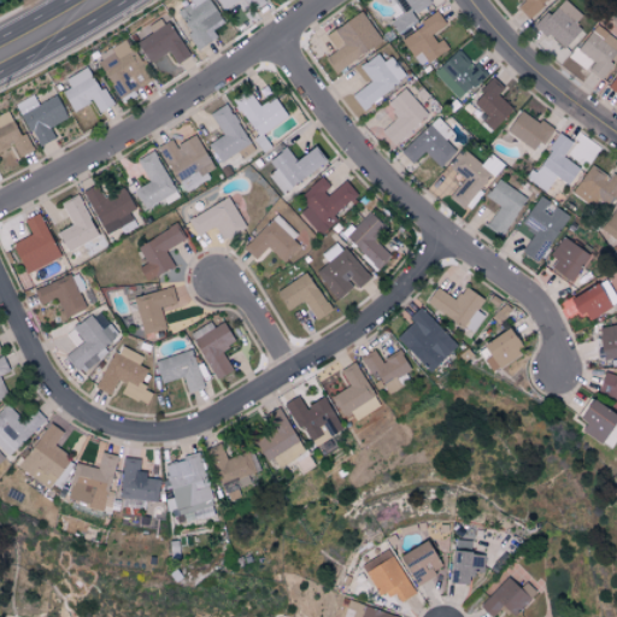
[(217,36),(212,30),(223,23),(209,0),(182,0),(172,6),(199,48),(217,36)]
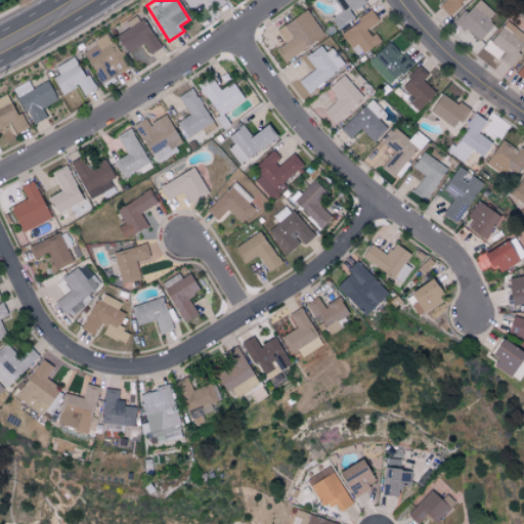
[(184,0),(189,8),(204,0),(207,0),(213,9),(223,3),(221,0),(184,0)]
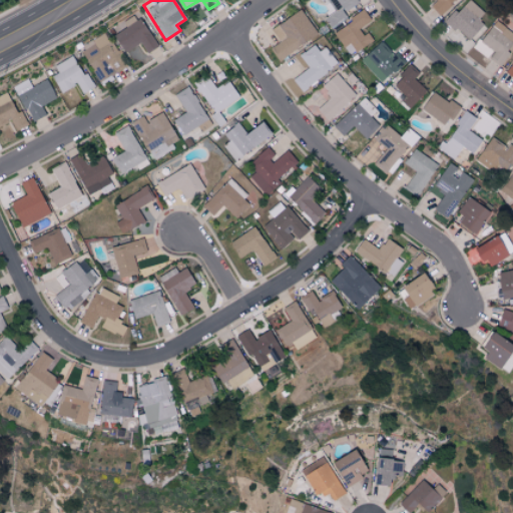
[(356,4),(353,0),(320,0),(322,2),(325,0),(328,0),(335,10),(324,17),(331,28),(347,18),(343,12),(356,4)]
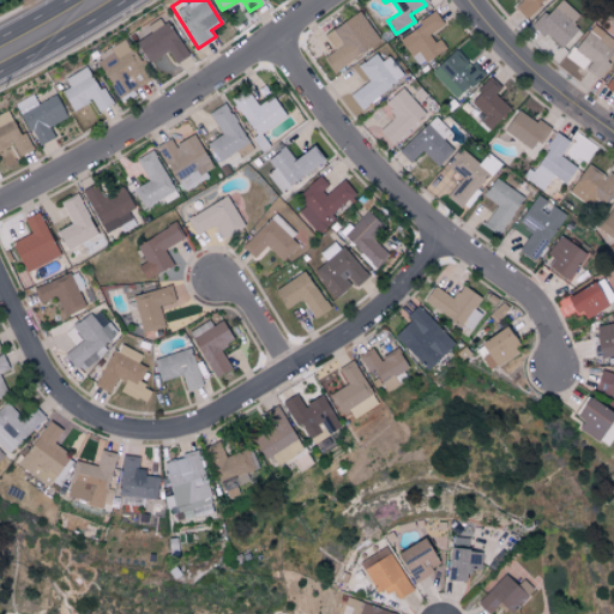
[(525,18),(543,0),(516,0),(519,2),(515,6),(525,18)]
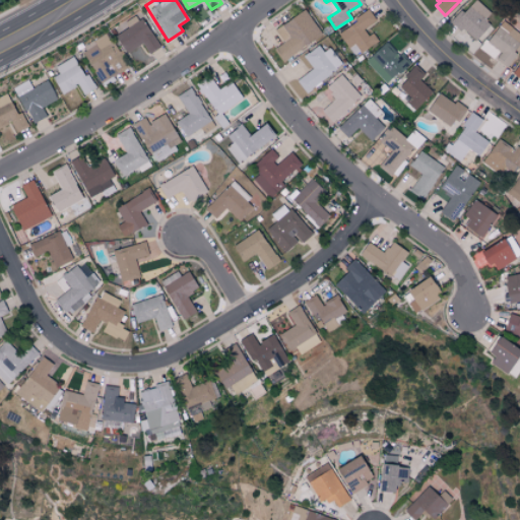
[(471,0),(452,21),(471,40),(494,17),(475,0),(471,0)]
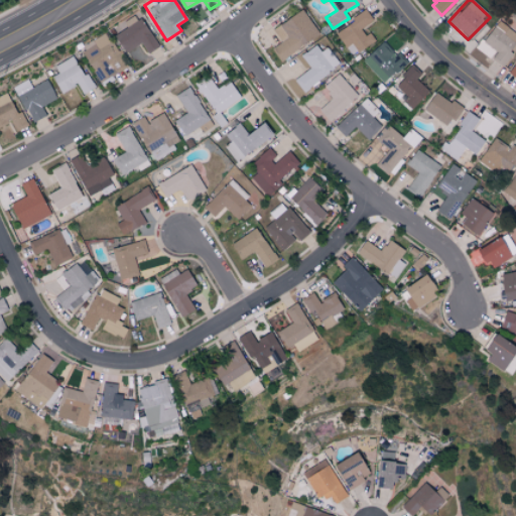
[(318,36),(303,9),(272,27),(280,42),(272,47),(278,58),(318,36)]
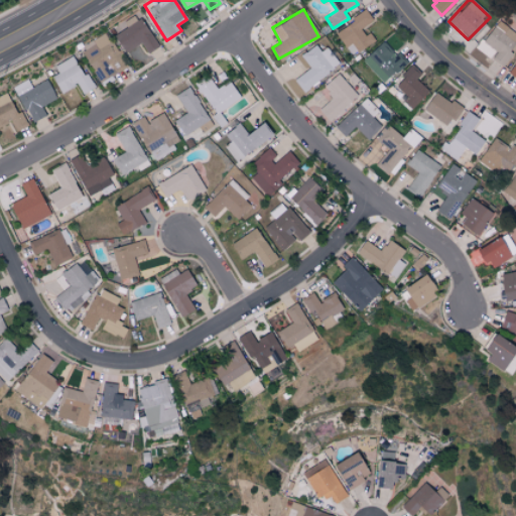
[(335,34),(353,56),(373,40),(363,27),(373,19),(365,10),(335,34)]
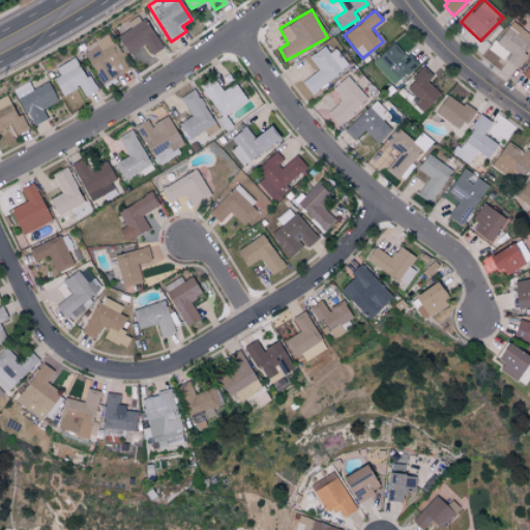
[(151,55),(163,48),(145,19),(117,35),(128,54),(144,43),(151,55)]
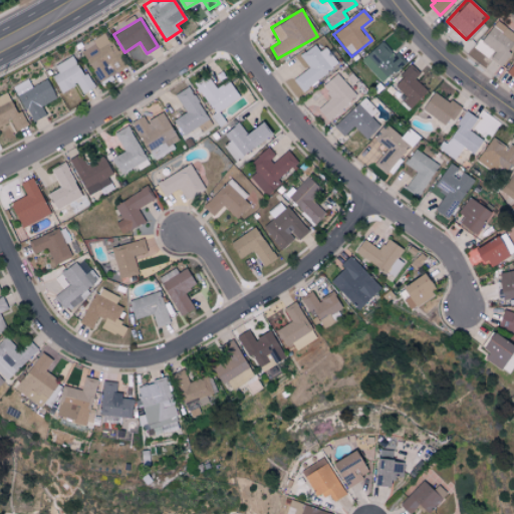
[(494,52),(489,57),(501,66),(511,53),(507,50),(513,41),(513,34),(496,20),(480,40),(494,52)]
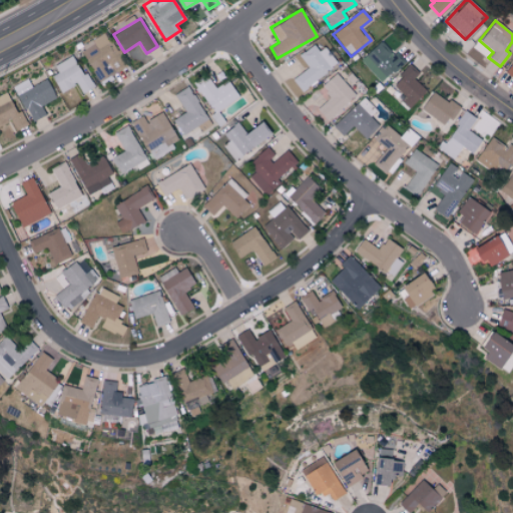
[(99,81),(124,67),(105,32),(79,47),(99,81)]
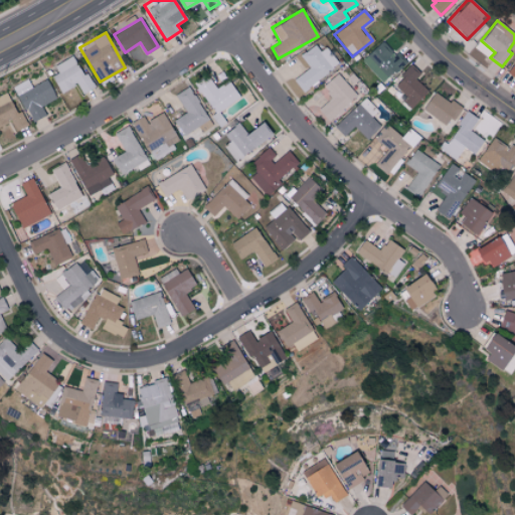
[(383,82),(404,62),(383,40),(362,60),(383,82)]
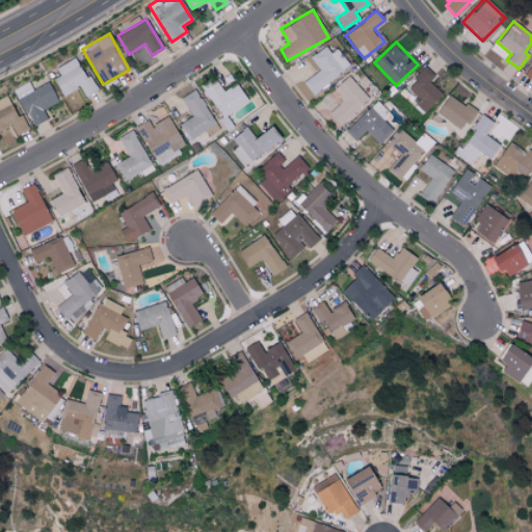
[(338,48),(330,53),(325,46),(310,57),(320,71),(303,82),(312,94),(350,67),(338,48)]
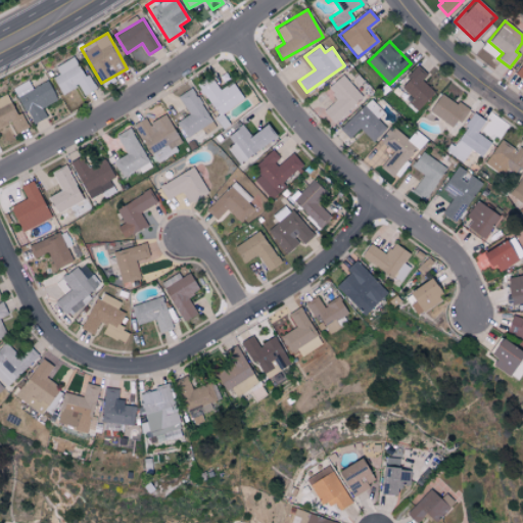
[(96,88),(88,74),(85,76),(74,56),(55,66),(59,74),(52,78),(62,94),(78,86),(84,95),(96,88)]
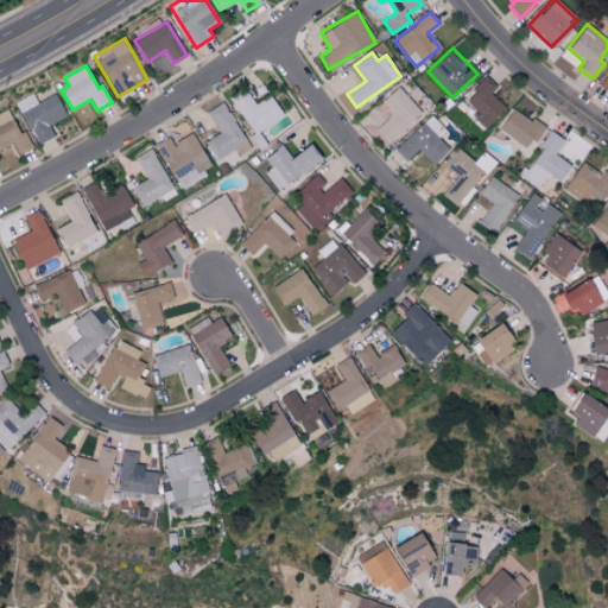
[(464,100),(476,111),(472,116),(485,128),(505,107),(489,93),(496,86),(486,76),(464,100)]
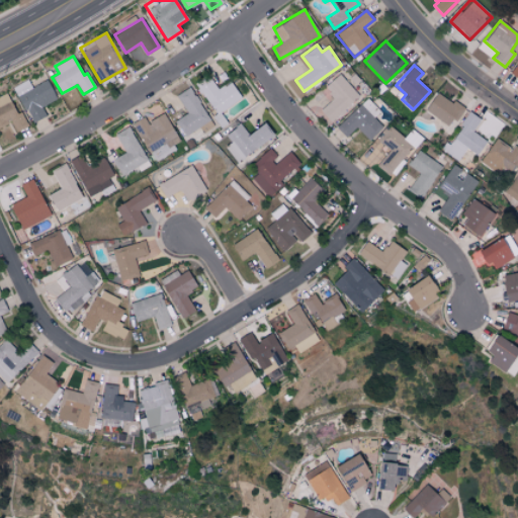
[(194,82),(216,114),(241,98),(230,81),(218,89),(206,74),(194,82)]
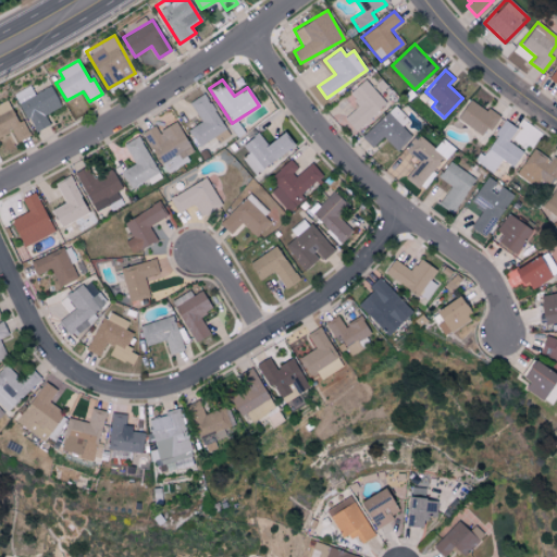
[(359,106),(344,119),(355,131),(386,103),(364,79),(348,94),(359,106)]
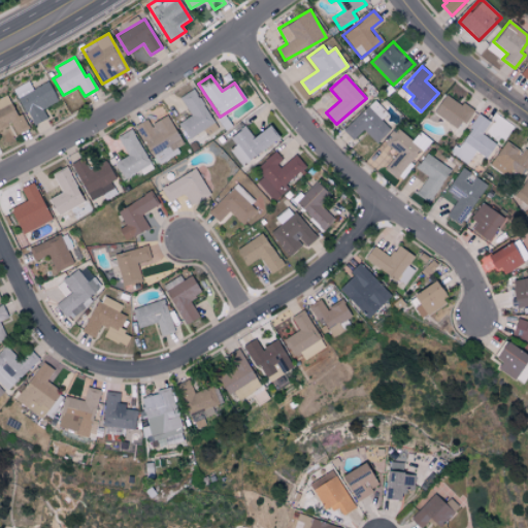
[(32,126),(47,119),(42,108),(58,101),(48,81),(32,89),(28,81),(14,88),(32,126)]
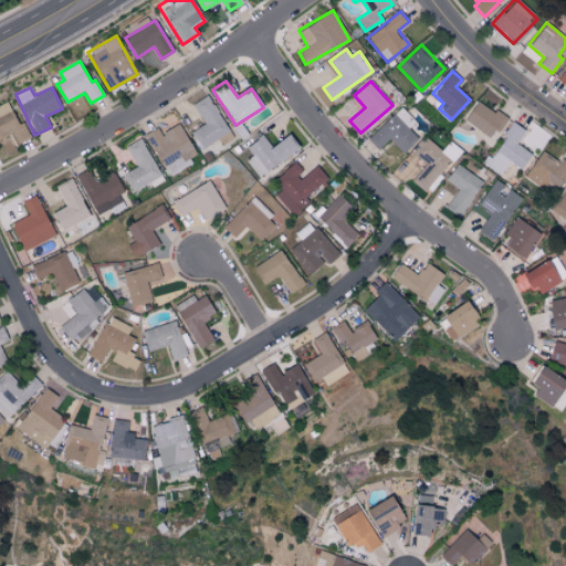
[(229,132),(208,95),(192,104),(205,124),(190,132),(200,148),(229,132)]
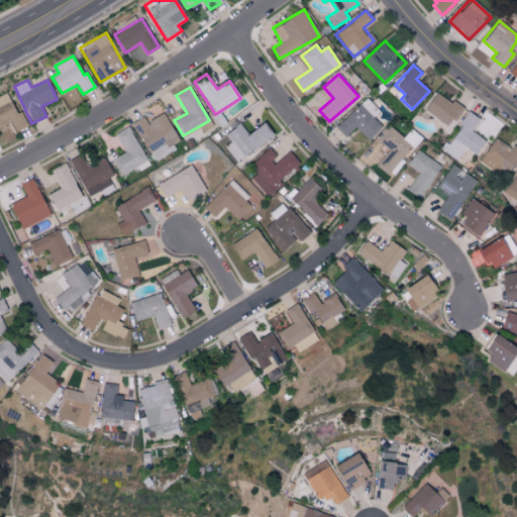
[(454,121),(462,108),(436,91),(424,109),(436,117),(432,123),(443,130),(450,118),(454,121)]
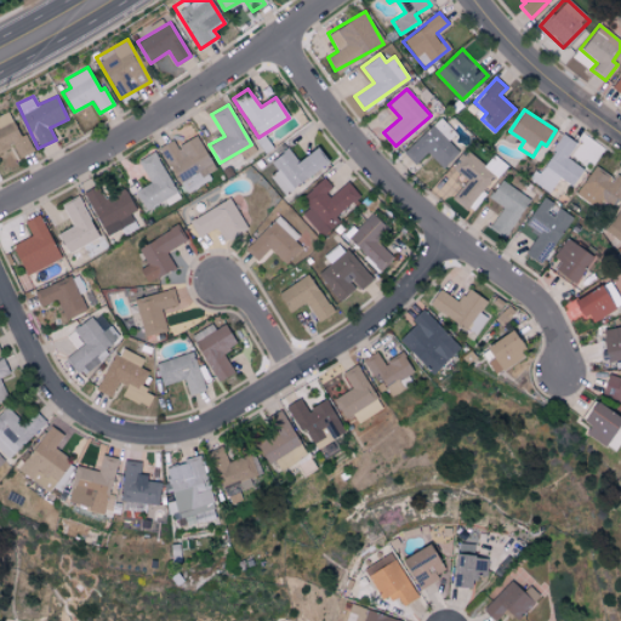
[(0,149),(11,144),(18,158),(34,151),(26,134),(20,136),(9,112),(0,115),(0,149)]
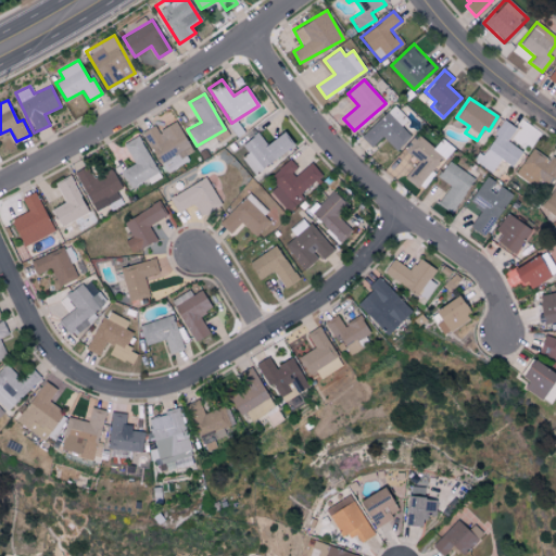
[(411,136),(401,126),(407,118),(393,104),(362,138),(371,147),(381,136),(396,151),(411,136)]
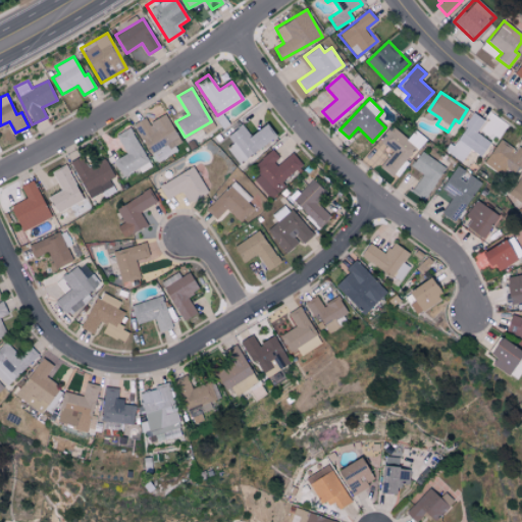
[(484,119),(473,112),(449,154),(462,161),(469,149),(481,156),(489,142),(476,133),(484,119)]
